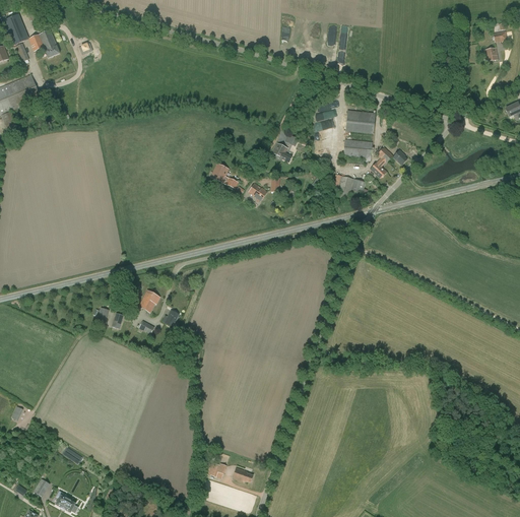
[(28,37),(19,12),(1,19),(11,45),(28,37)]
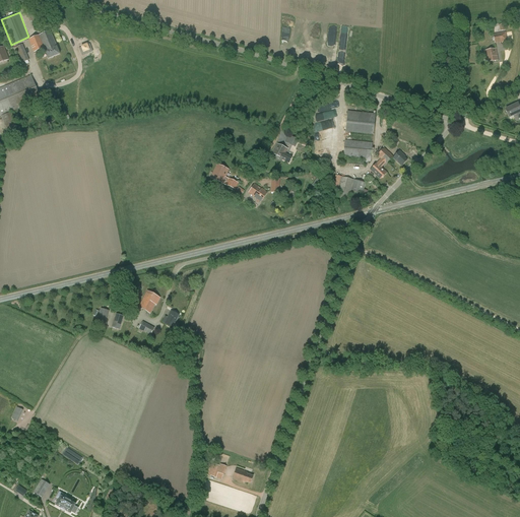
[(45,45),(48,56),(60,51),(50,28),(29,37),(34,50),(45,45)]
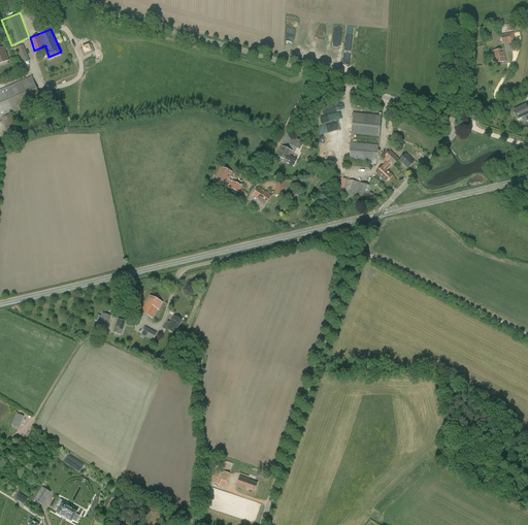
[(500,32),(502,41),(515,39),(514,30),(500,32)]
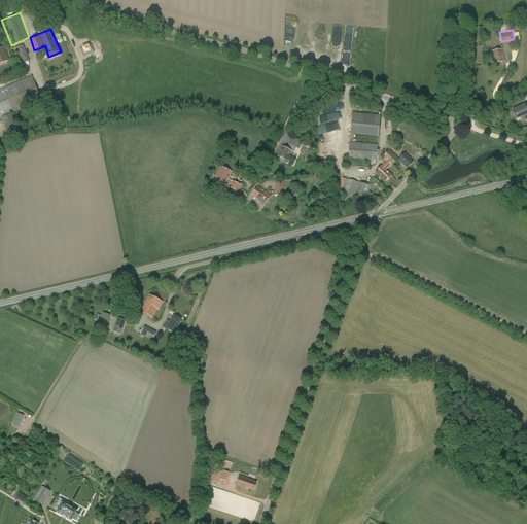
[(13,46),(20,62),(30,58),(23,42),(13,46)]
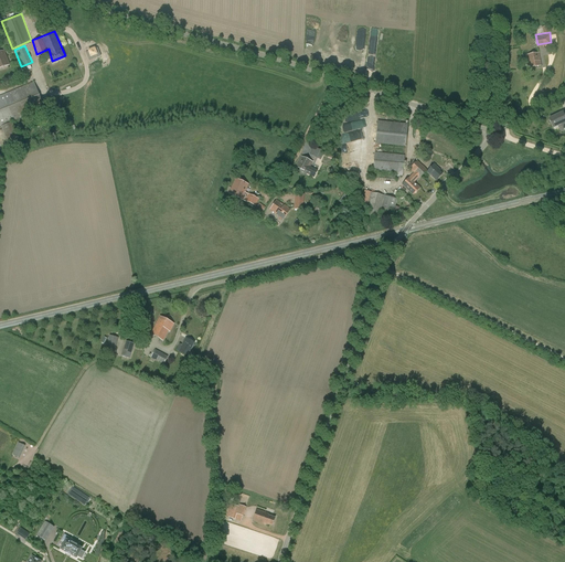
[(0,65),(10,62),(4,48),(0,49),(0,65)]
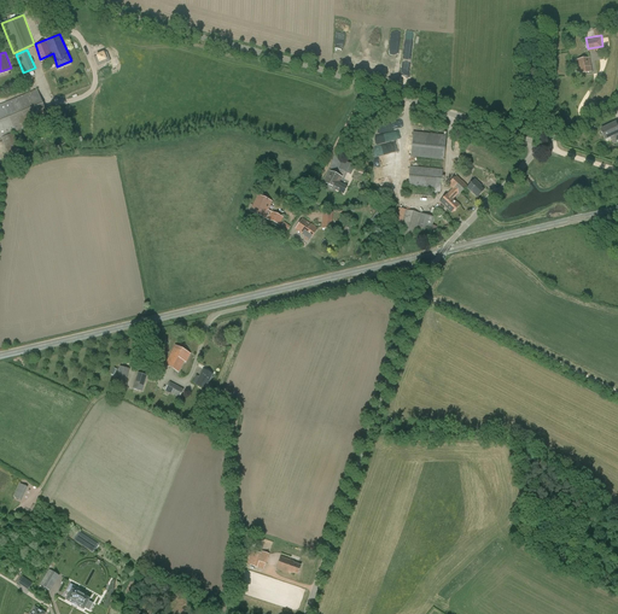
[(592,69),(589,54),(576,57),(578,71),(592,69)]
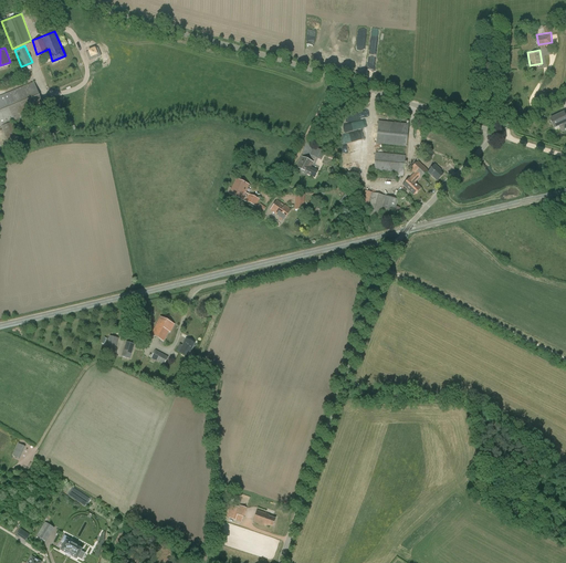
[(0,92),(0,123),(44,105),(33,80),(0,92)]
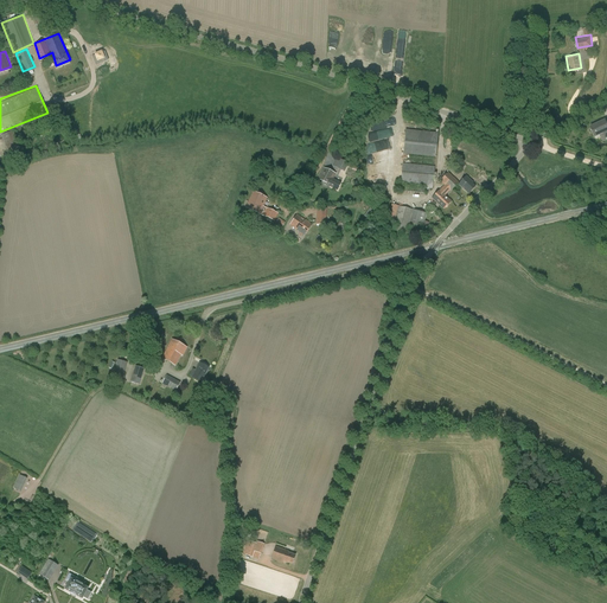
[(606,120),(606,116),(590,123),(595,134),(602,130),(605,135),(606,134),(606,120)]
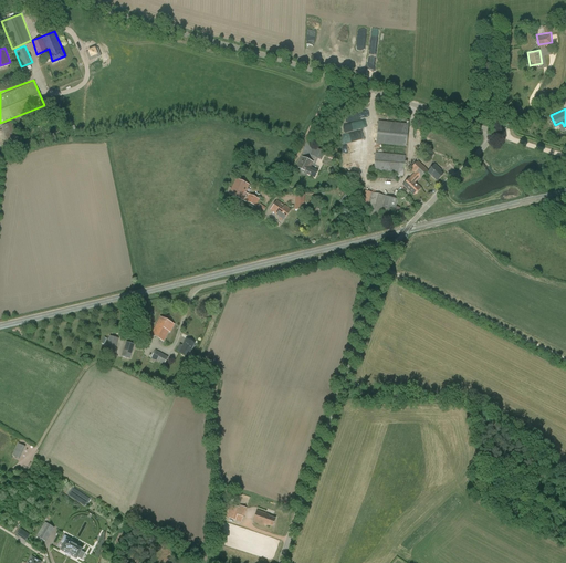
[(376,142),(406,145),(409,121),(378,117),(376,142)]
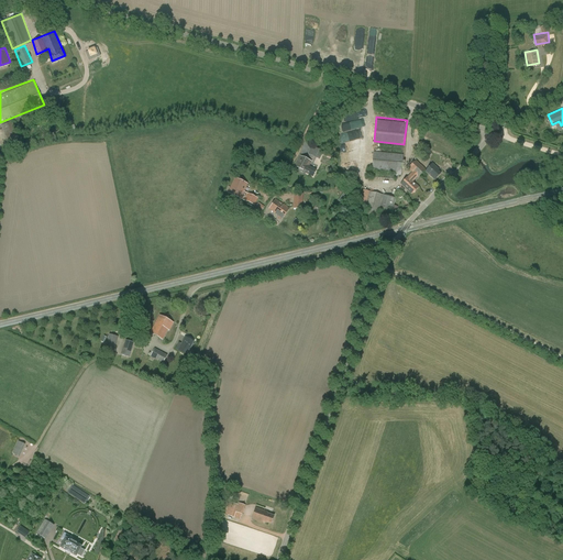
[(1,123),(9,143),(20,139),(12,119),(1,123)]
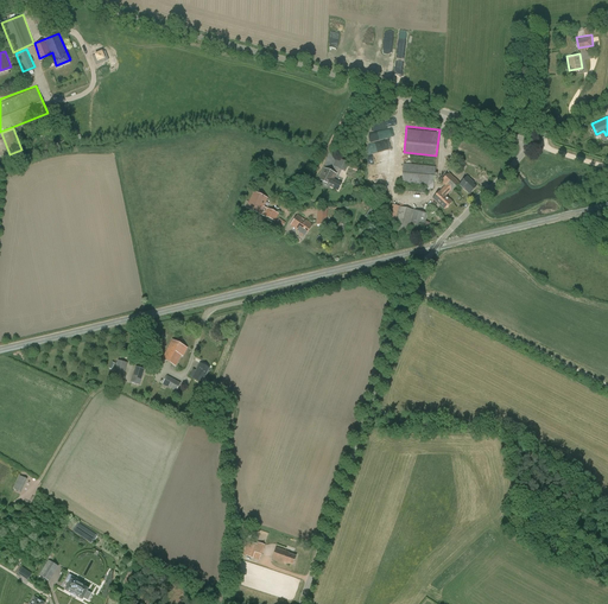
[(391,157),(396,157),(394,147),(369,152),(372,163),(368,164),(371,171),(392,167),(391,157)]
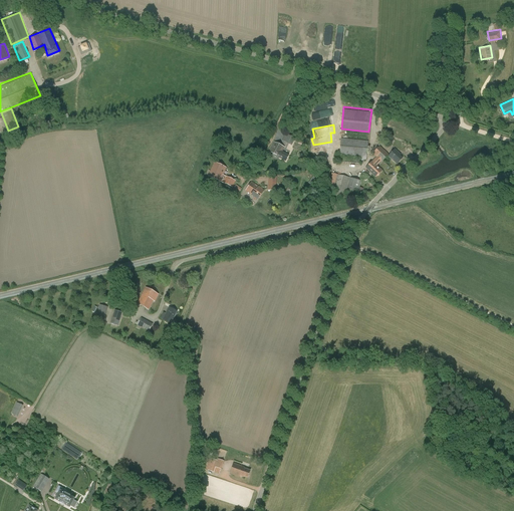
[(282,138),(292,143),(295,136),(285,131),(282,138)]
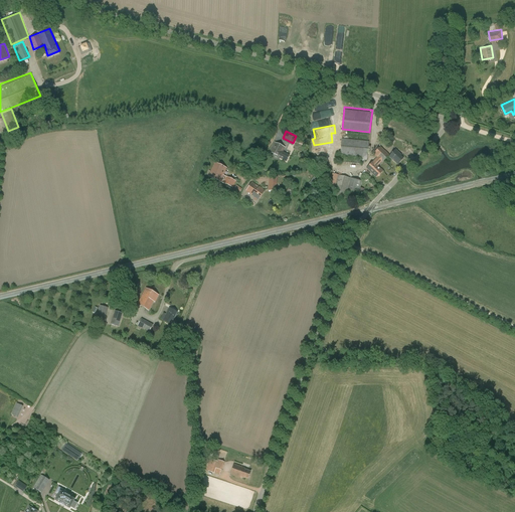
[(367,156),(368,139),(342,136),(340,152),(339,152),(339,155),(337,155),(337,159),(361,161),(361,160),(364,160),(364,156),(367,156)]
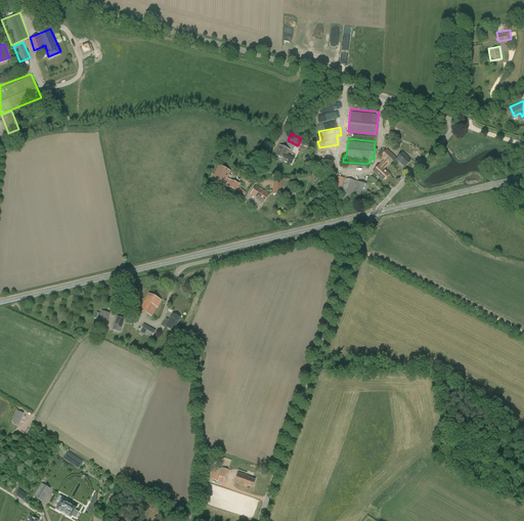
[(290,147),(279,142),(273,152),(282,157),(292,161),(294,156),(288,153),(290,147)]
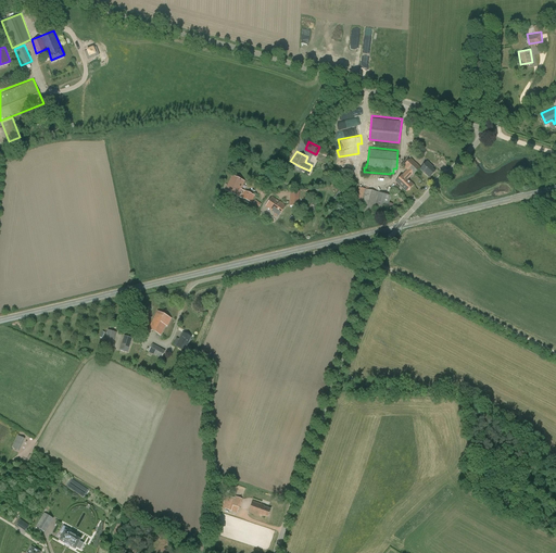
[(407,166),(395,179),(406,189),(414,183),(407,176),(412,172),(413,172),(420,164),(411,155),(403,163),(407,166)]
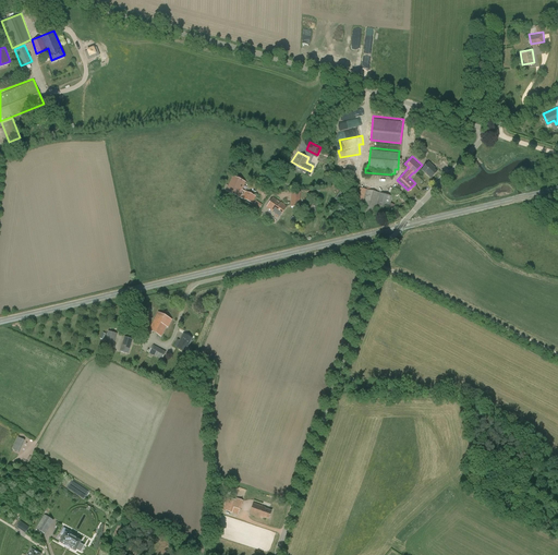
[(428,159),(422,167),(432,176),(437,169),(434,167),(435,166),(428,159)]
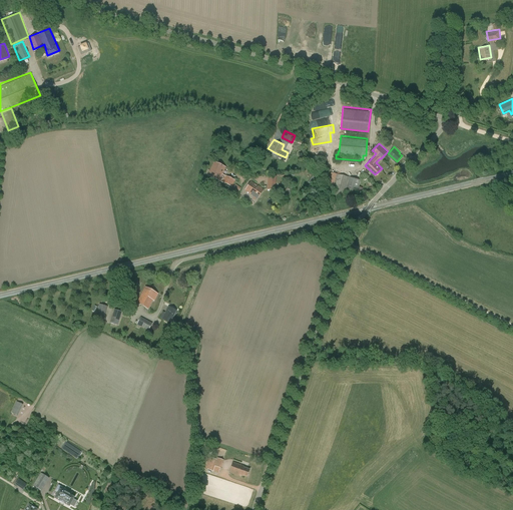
[(207,173),(219,178),(222,180),(225,173),(222,171),(225,164),(214,159),(207,173)]
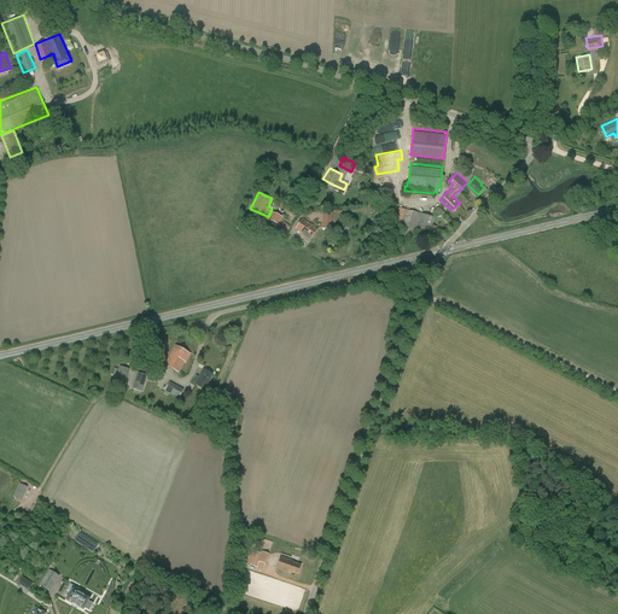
[(398,205),(394,222),(402,224),(400,232),(414,235),(415,227),(430,232),(435,214),(420,210),(398,205)]
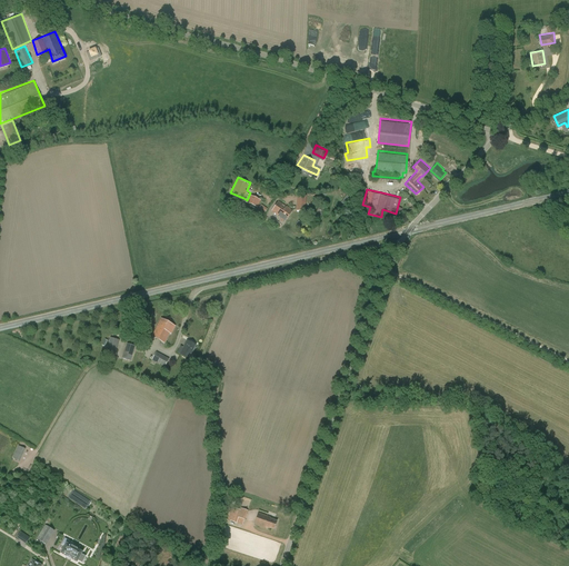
[(261,197),(250,192),(247,200),(258,205),(261,197)]
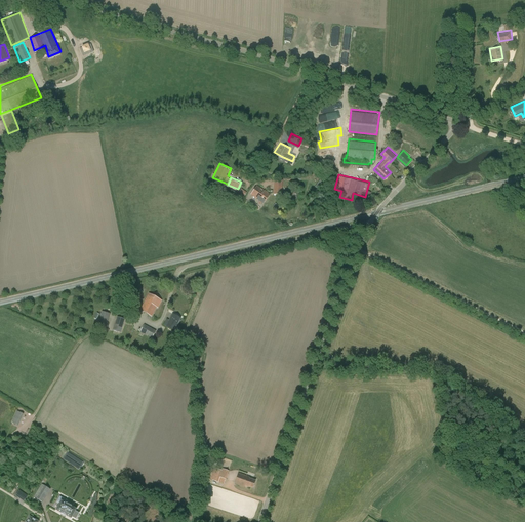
[(265,188),(257,183),(251,192),(264,201),(270,192),(265,188)]
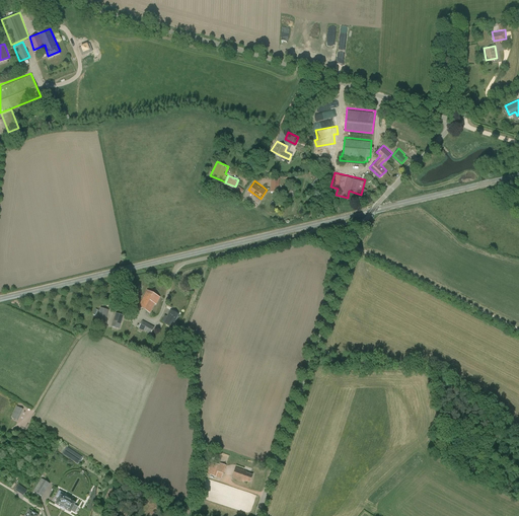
[(279,180),(271,180),(271,183),(270,190),(279,191),(279,180)]
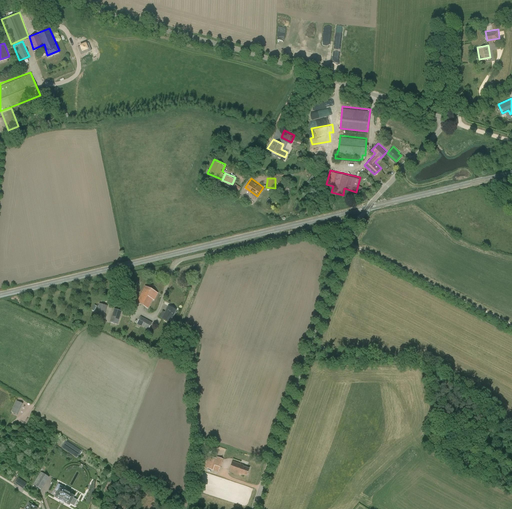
[(235,181),(232,186),(238,189),(241,185),(235,181)]
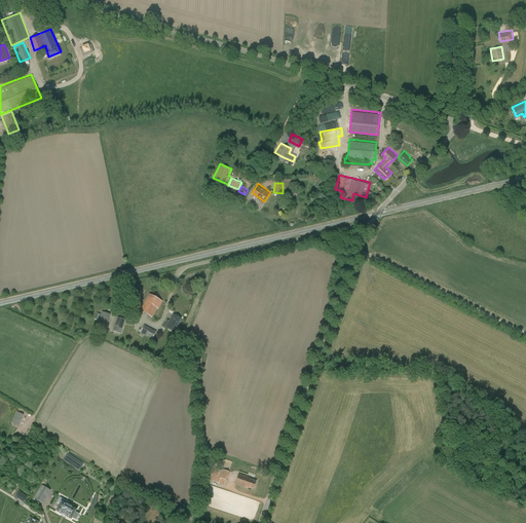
[(140,308),(152,314),(157,305),(158,305),(162,299),(149,292),(140,308)]
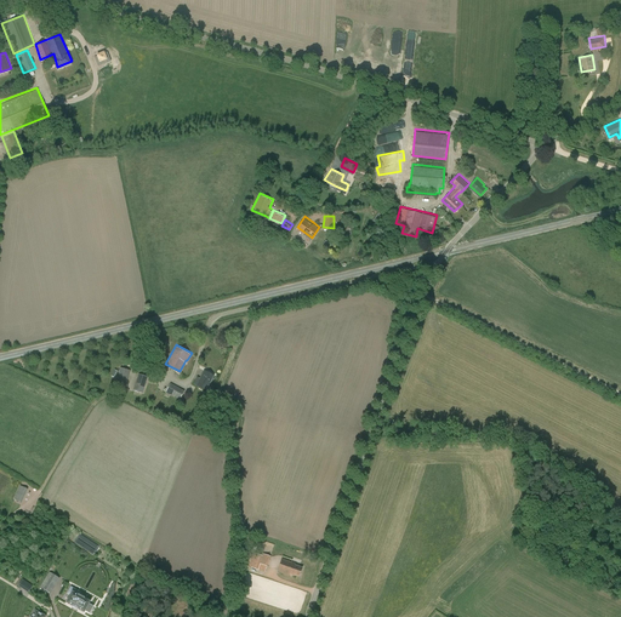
[(120,365),(115,382),(125,386),(130,367),(120,365)]
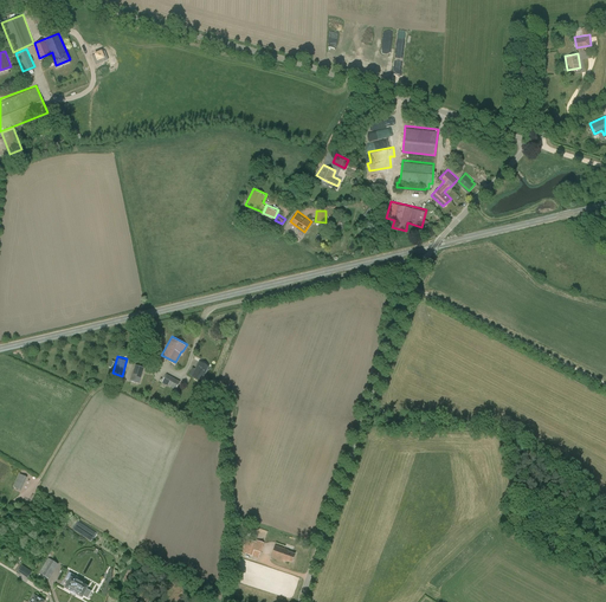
[(194,369),(192,374),(200,379),(208,364),(199,358),(194,369)]
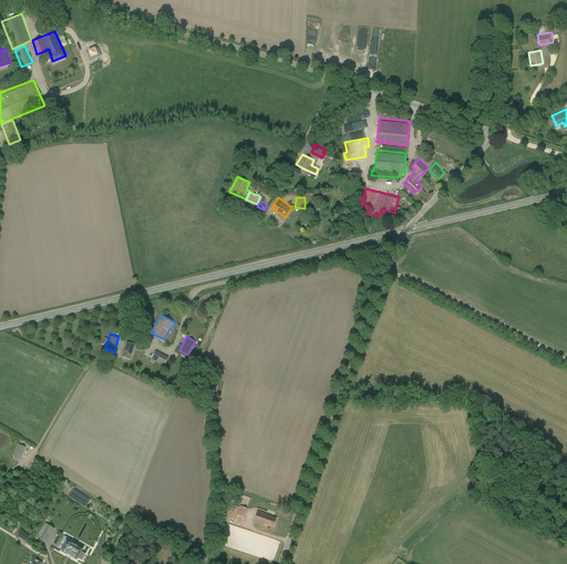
[(122,355),(131,357),(134,341),(126,339),(122,355)]
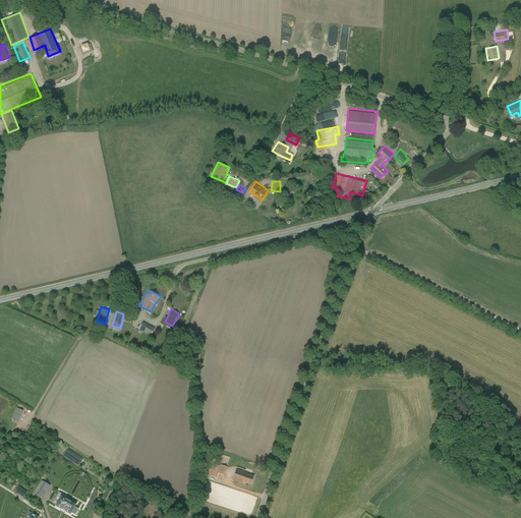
[(138,327),(151,333),(155,326),(142,320),(138,327)]
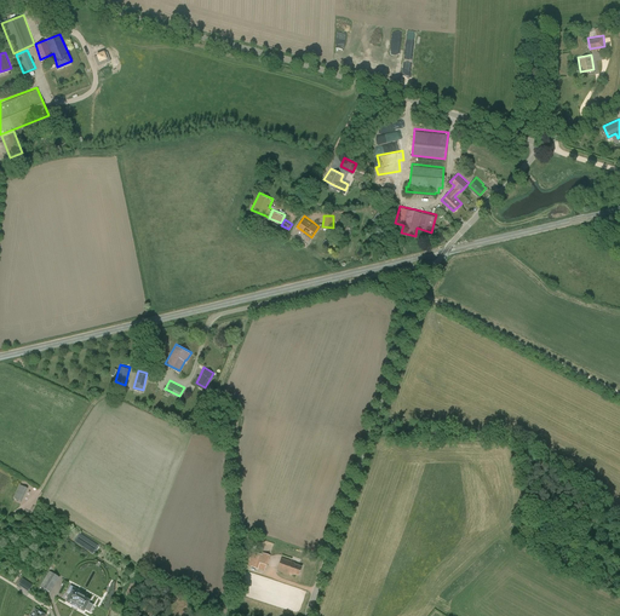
[(19,482),(13,495),(19,498),(26,484),(19,482)]
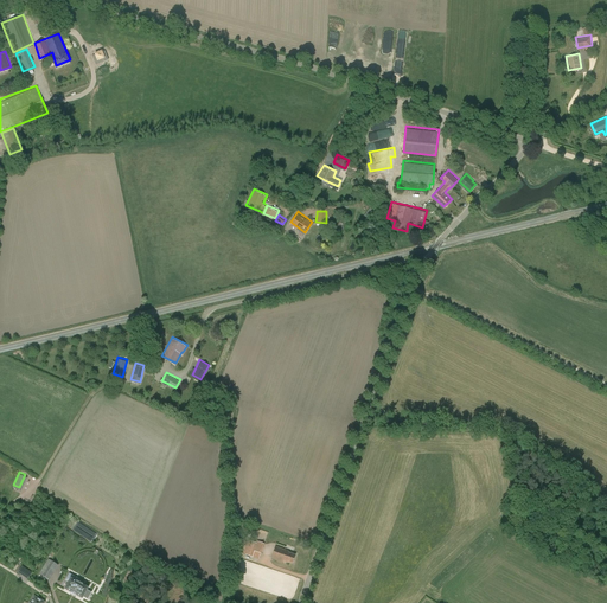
[(246,537),(248,537),(243,551),(253,553),(254,547),(261,551),(264,540),(256,538),(256,539),(253,538),(257,527),(249,525),(246,537)]
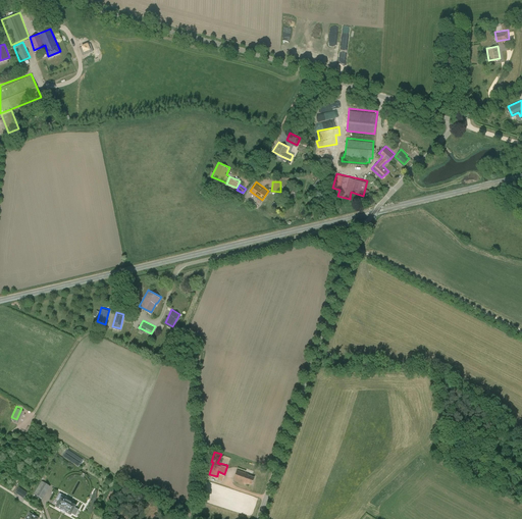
[(233,478),(244,482),(245,480),(251,482),(254,474),(248,472),(249,472),(237,468),(233,478)]
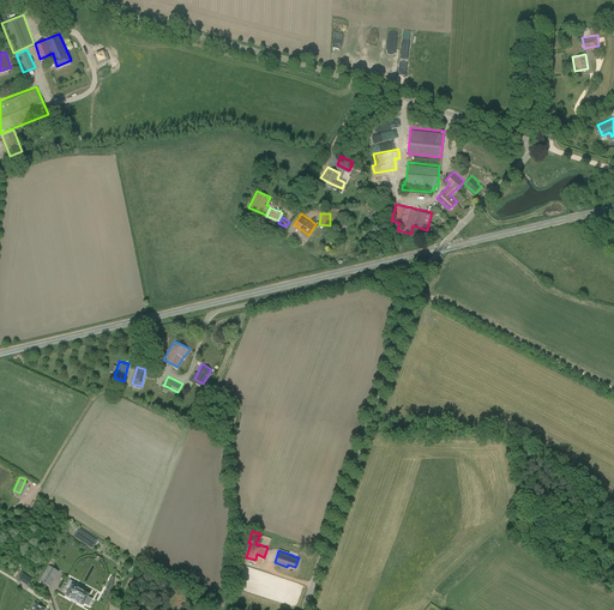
[(23,569),(19,577),(30,583),(34,575),(23,569)]
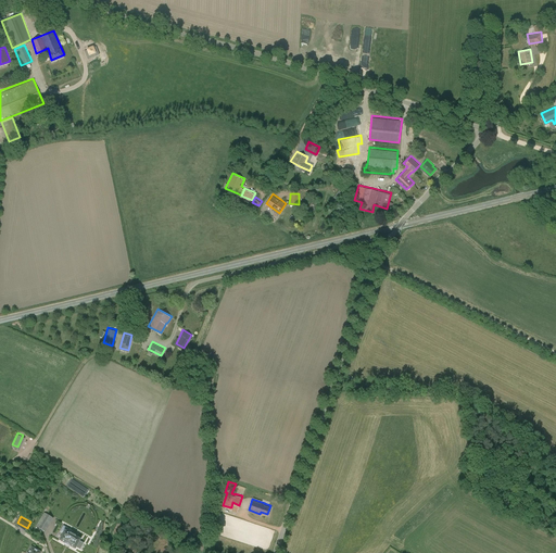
[(63,530),(60,538),(75,547),(76,544),(80,547),(84,540),(79,538),(80,536),(76,532),(71,530),(72,527),(73,526),(64,522),(60,529),(63,530)]
